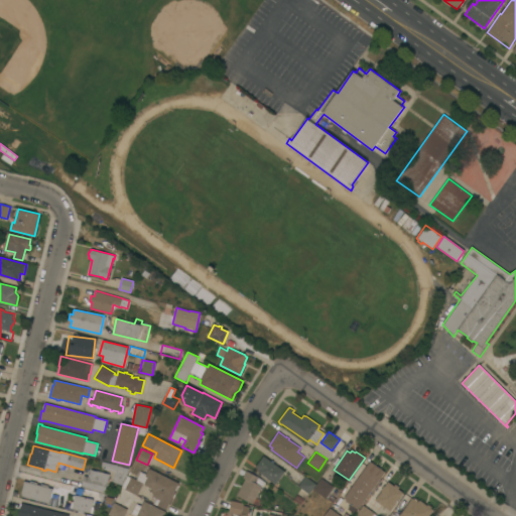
[(285,472),(276,485),(259,472),(260,470),(256,467),(263,456),(285,472)]
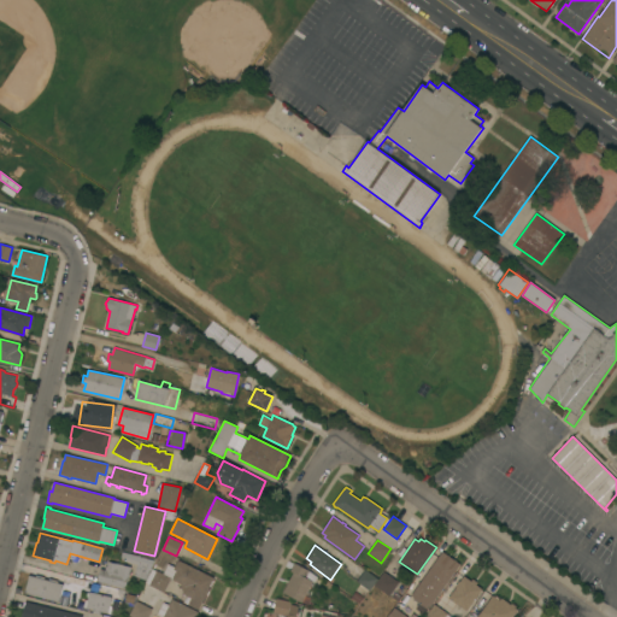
[(134,576),(137,564),(125,562),(127,558),(121,557),(122,552),(154,560),(148,573),(150,573),(146,580),(134,576)]
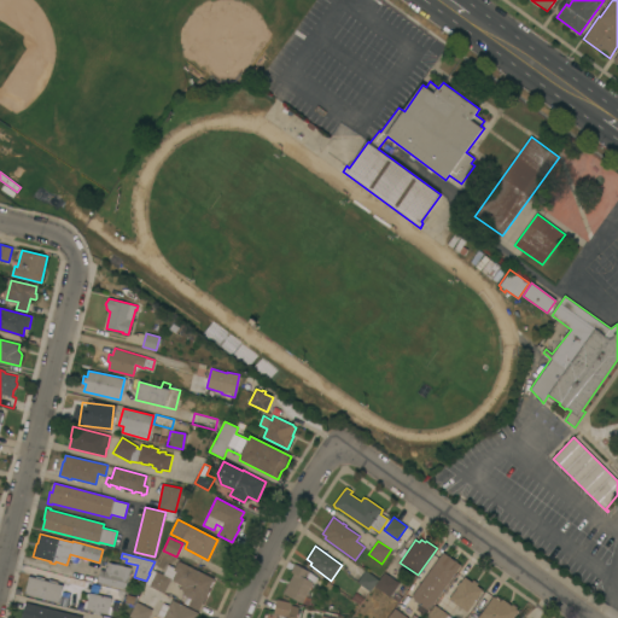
[(443,553),(461,565),(429,611),(414,600),(415,599),(412,596),(443,553)]
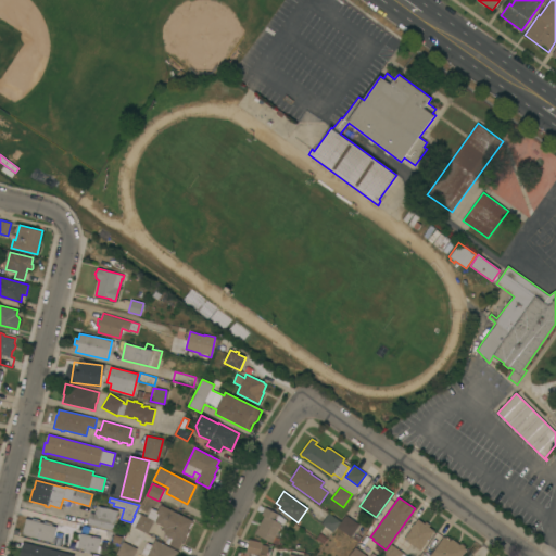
[(193,521),(188,530),(189,531),(186,538),(185,538),(178,550),(165,542),(167,536),(164,535),(166,532),(163,531),(165,528),(155,522),(155,521),(154,520),(153,522),(160,527),(154,538),(130,525),(137,513),(141,515),(141,514),(148,517),(151,508),(158,512),(161,505),(193,521)]
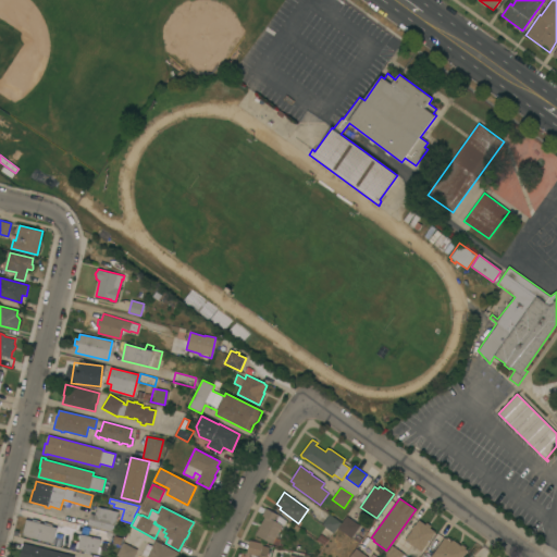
[(88,524),(90,514),(95,515),(96,511),(97,511),(98,507),(119,511),(113,531),(88,524)]
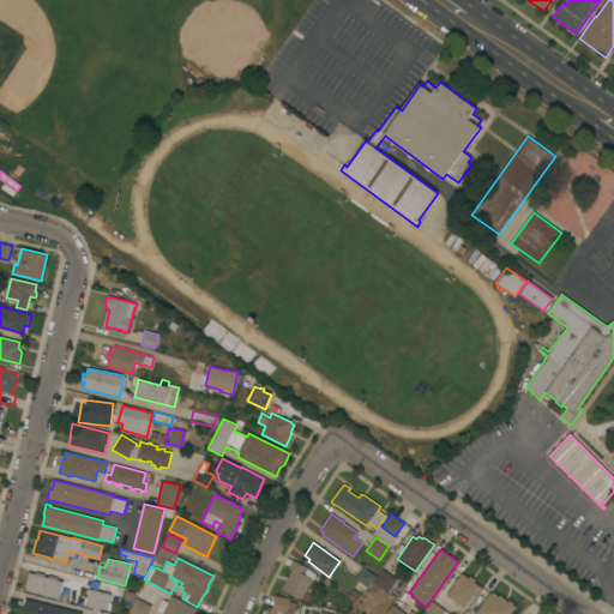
[(305,593),(309,595),(306,602),(301,599),(300,600),(282,590),(292,570),(289,569),(293,560),(307,567),(315,573),(313,579),(312,578),(305,593)]
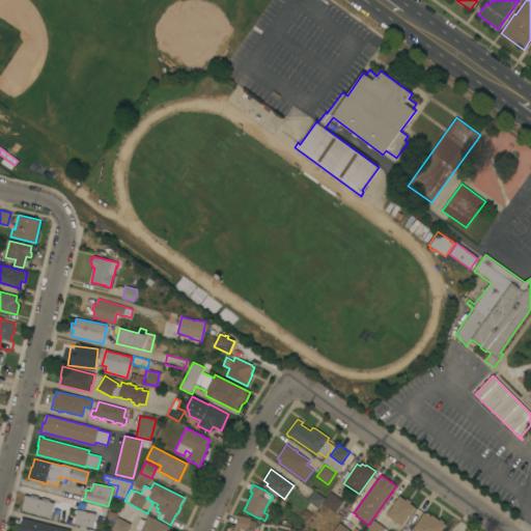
[(326,498),(318,508),(307,500),(314,491),(326,498)]
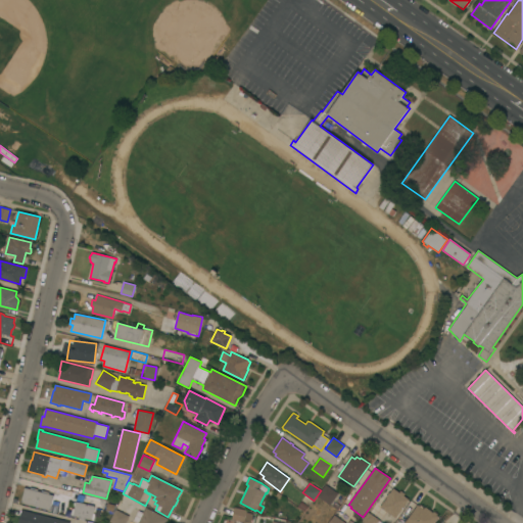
[(338,493),(330,505),(318,496),(326,484),(338,493)]
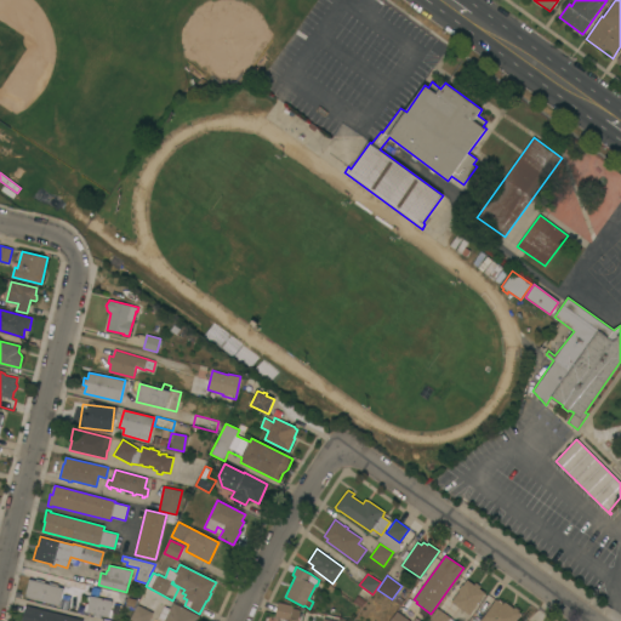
[(30,579),(35,580),(35,579),(44,581),(44,582),(49,585),(50,582),(58,585),(57,586),(63,588),(58,605),(26,597),(30,579)]
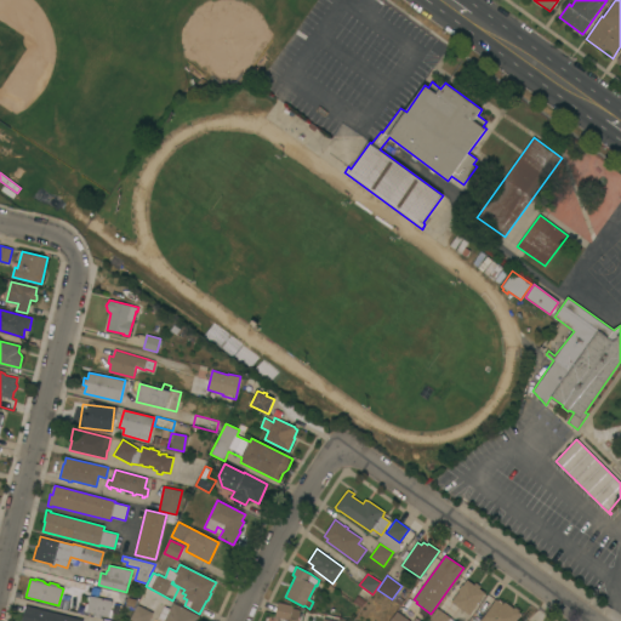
[(469,615),(451,602),(460,590),(459,590),(462,585),(463,585),(467,580),(474,585),(476,582),(480,586),(479,588),(485,593),(469,615)]
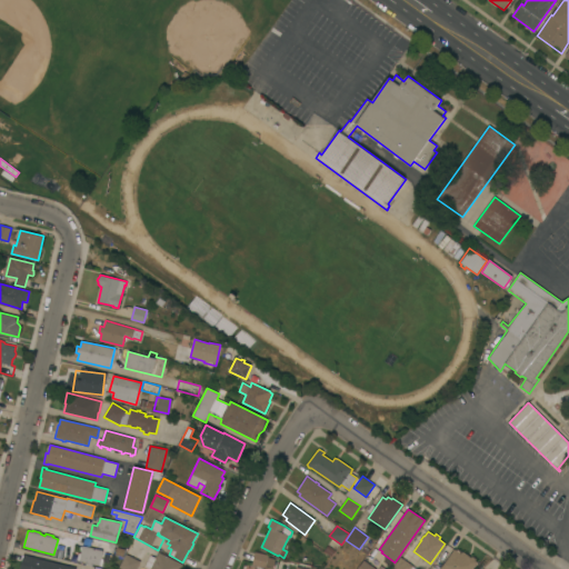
[(82,546),(101,549),(103,542),(83,539),(82,546)]
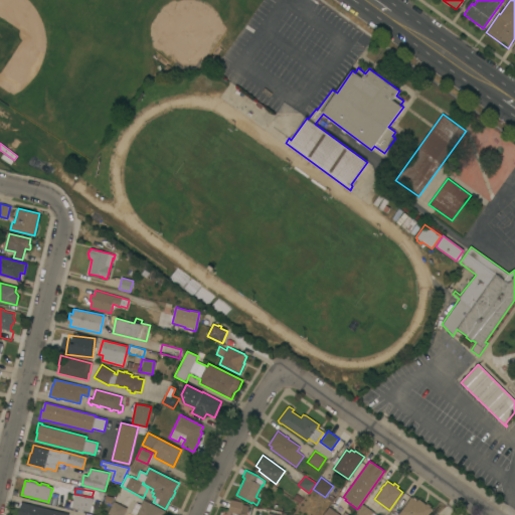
[(92,506),(94,506),(93,512),(83,510),(83,513),(77,511),(77,509),(69,507),(71,501),(73,501),(74,498),(72,497),(72,495),(74,495),(74,494),(94,498),(92,506)]
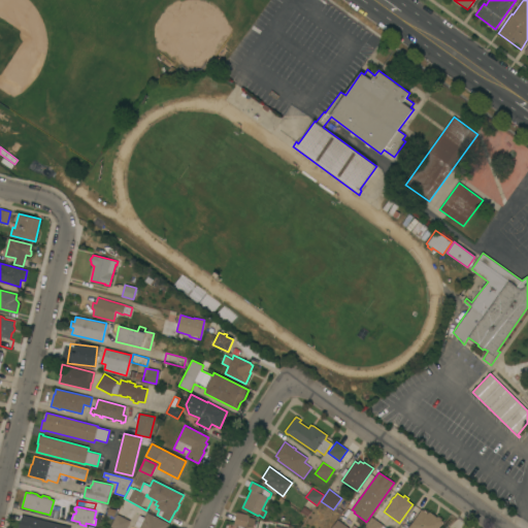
[(429,512),(437,517),(438,516),(441,519),(441,520),(442,521),(437,527),(407,527),(422,508),(423,509),(425,509),(427,512),(428,514),(429,512)]
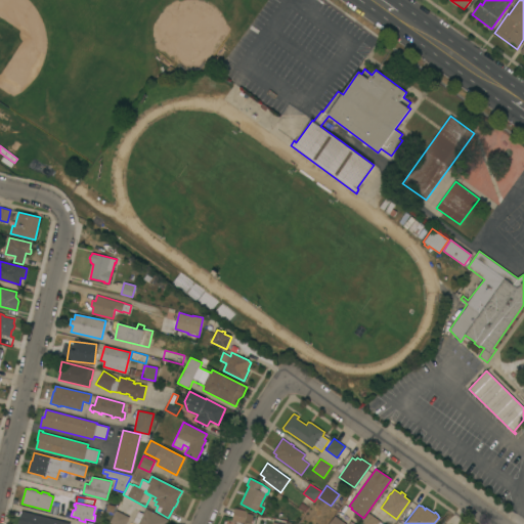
[(138,523),(133,522),(138,511),(143,514),(146,509),(169,519),(166,523),(138,523)]
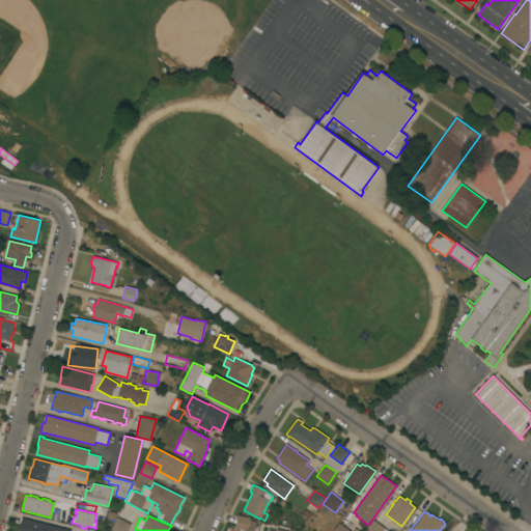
[(251,518),(250,520),(257,522),(254,530),(238,530),(239,528),(235,527),(239,515),(251,518)]
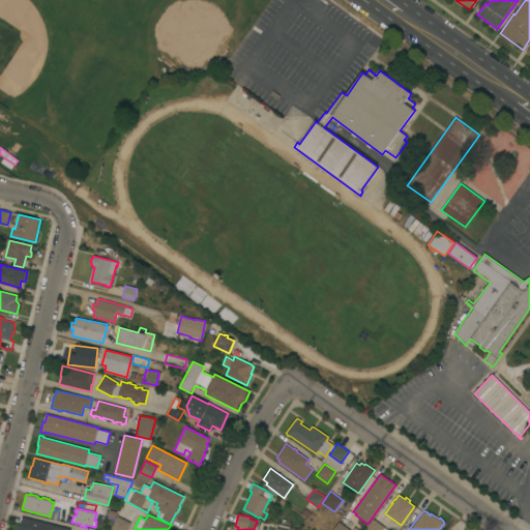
[(71,529),(70,529),(19,529),(22,517),(71,529)]
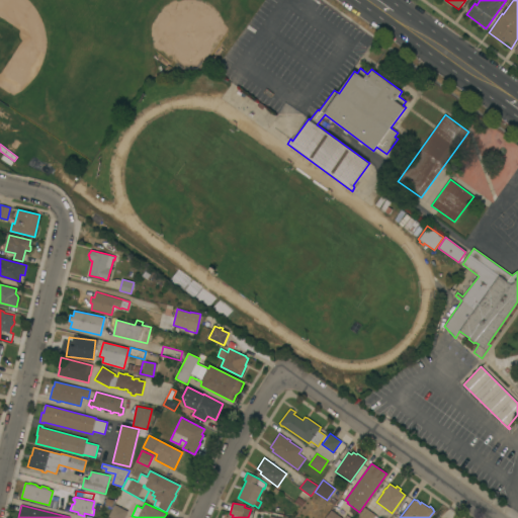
[(127,511),(123,517),(111,517),(108,516),(114,505),(127,511)]
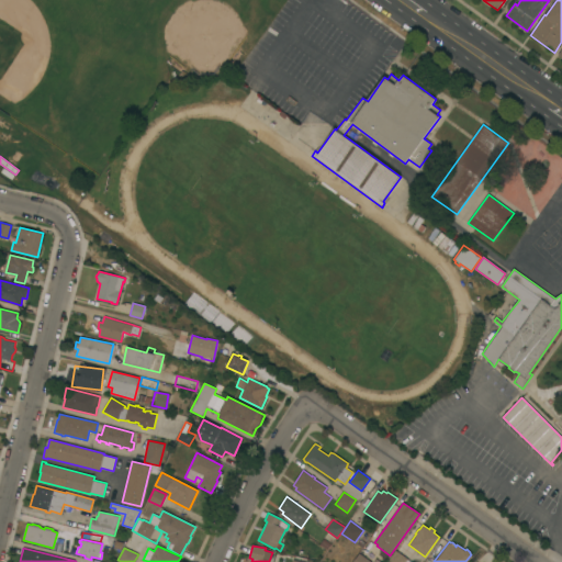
[(407,559),(412,561),(386,561),(395,550),(407,559)]
